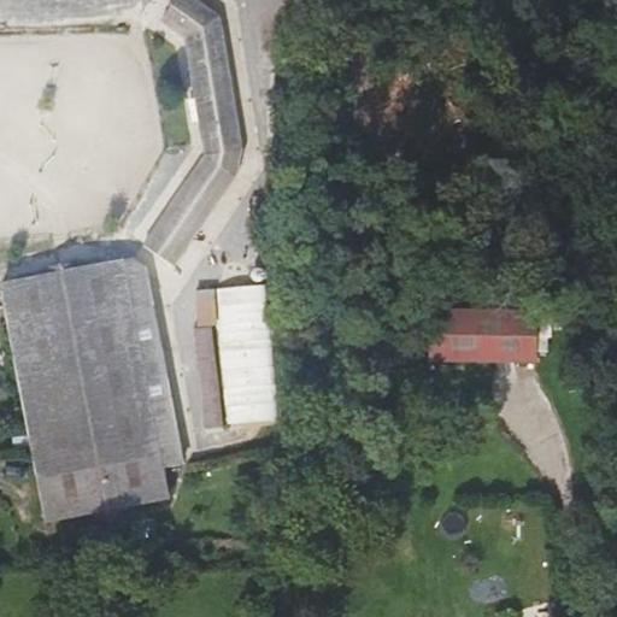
[(183,11),(164,0),(129,0),(121,16),(150,33),(187,162),(129,259),(131,259),(124,262),(164,470),(184,465),(147,269),(159,276),(225,163),(183,11)]
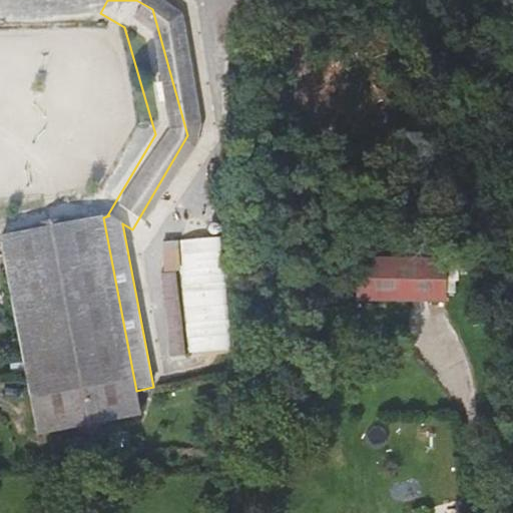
[(103,217),(0,235),(0,239),(37,437),(141,417),(136,391),(103,217)]
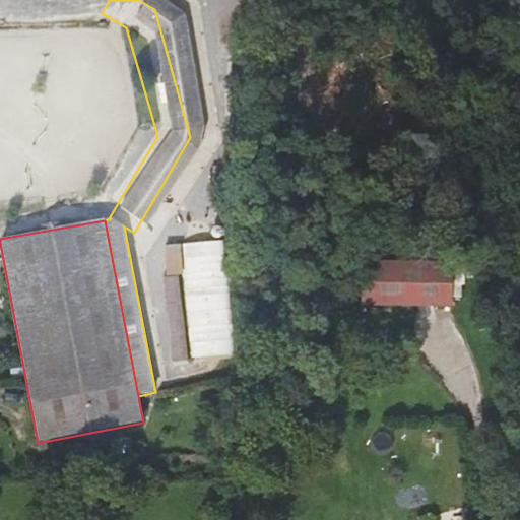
[(174,362),(237,354),(224,241),(181,244),(182,253),(165,255),(168,277),(164,277),(174,362)]
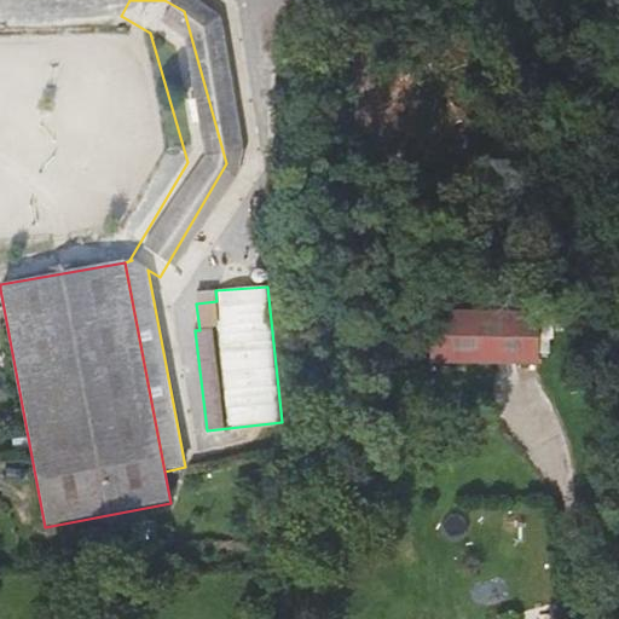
[(536,365),(536,318),(423,318),(423,320),(422,320),(426,365),(426,366),(536,365)]
